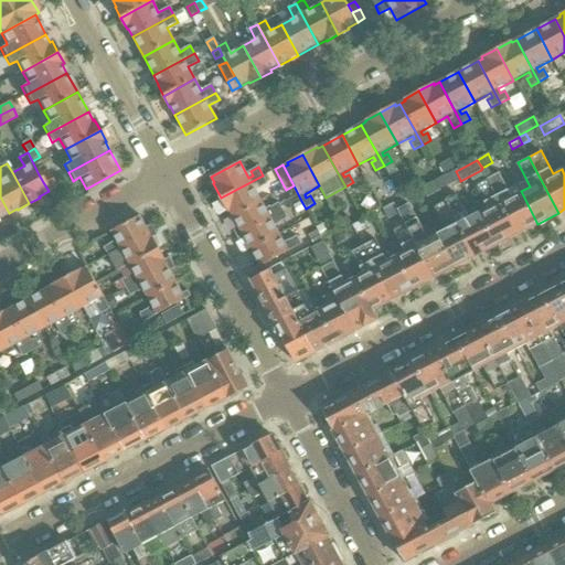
[(39,174),(43,182),(51,178),(46,170),(39,174)]
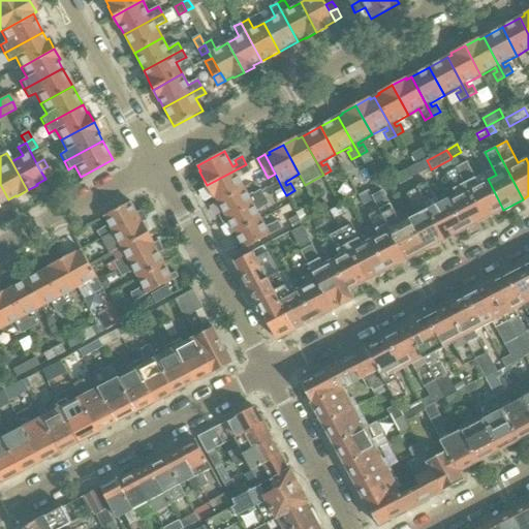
[(457,194),(448,199),(464,230),(484,220),(457,167),(453,159),(441,165),(457,194)]
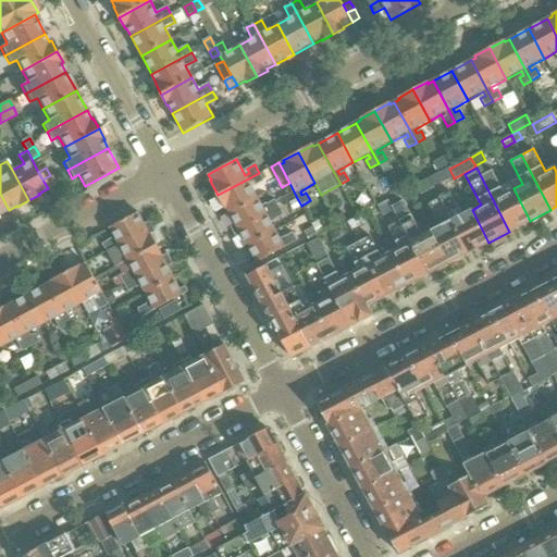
[(449,169),(435,176),(430,180),(435,188),(454,177),(449,169)]
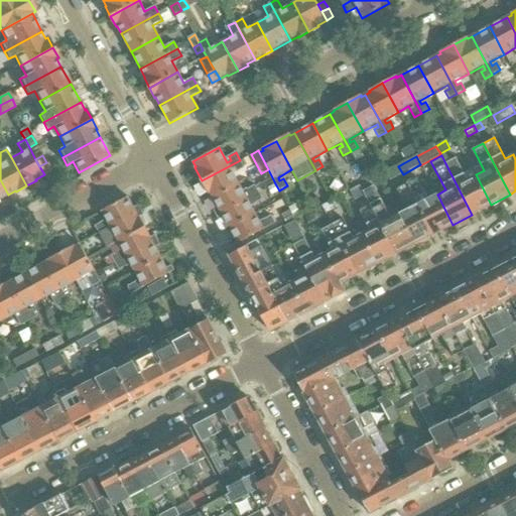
[(457,157),(445,163),(472,215),(491,205),(476,174),(473,168),(464,173),(460,165),(460,164),(457,157)]
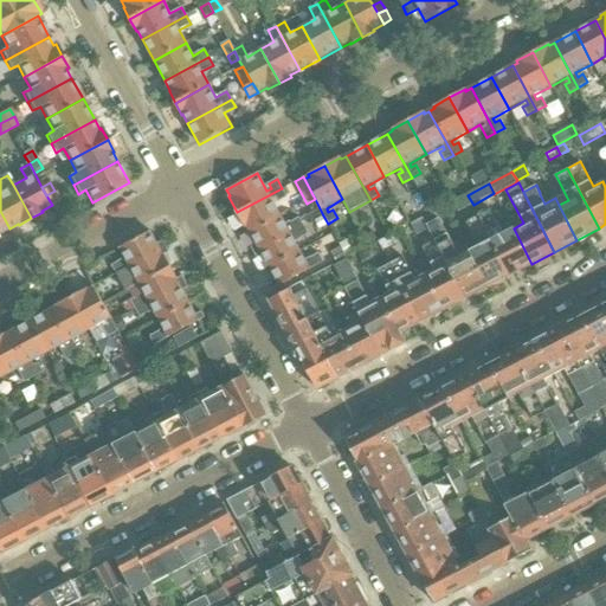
[(247,229),(250,232),(279,216),(271,199),(276,197),(278,201),(287,197),(282,188),(237,212),(246,230),(247,229)]
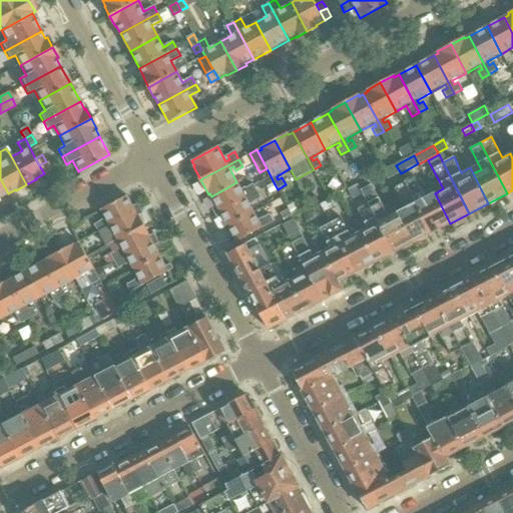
[(46,161),(39,165),(44,173),(50,169),(46,161)]
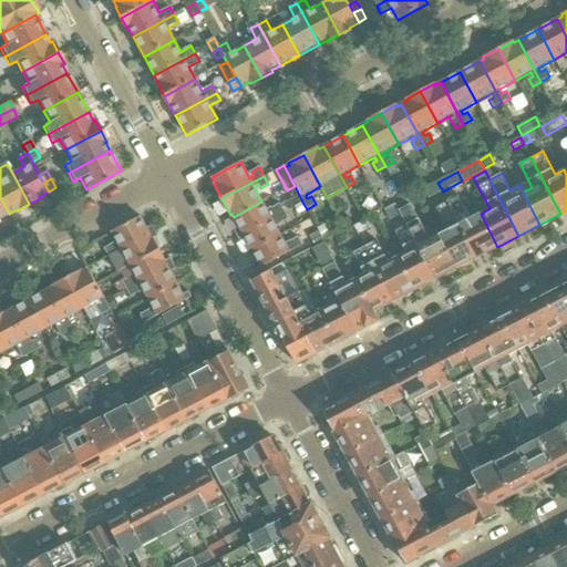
[(443,192),(437,183),(422,191),(428,200),(443,193),(443,192)]
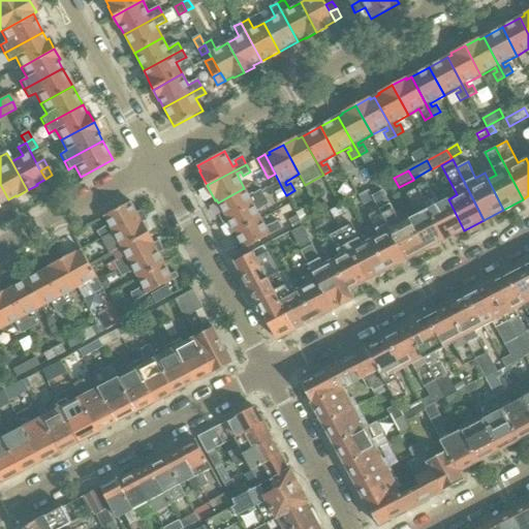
[(354,187),(359,195),(375,186),(372,179),(354,187)]
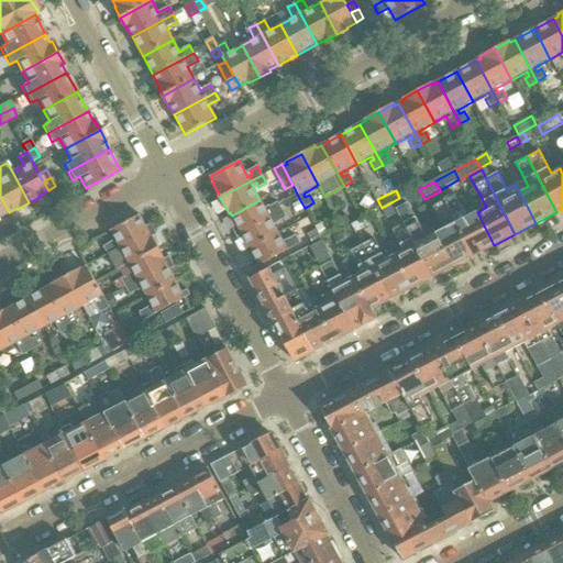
[(455,195),(444,200),(474,255),(494,245),(477,212),(467,218),(455,195)]
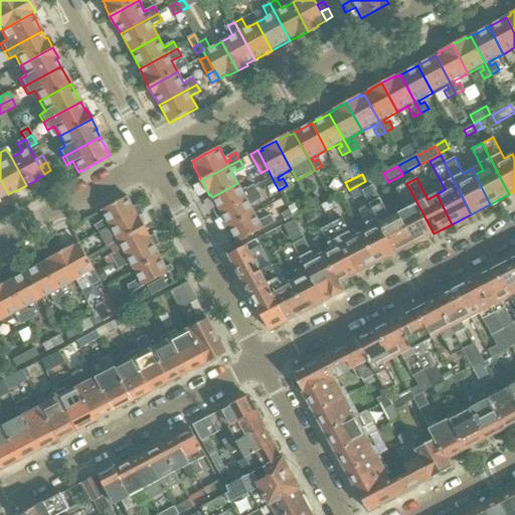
[(213,210),(216,215),(258,193),(253,186),(246,190),(247,191),(243,193),(237,183),(212,197),(218,208),(213,210)]
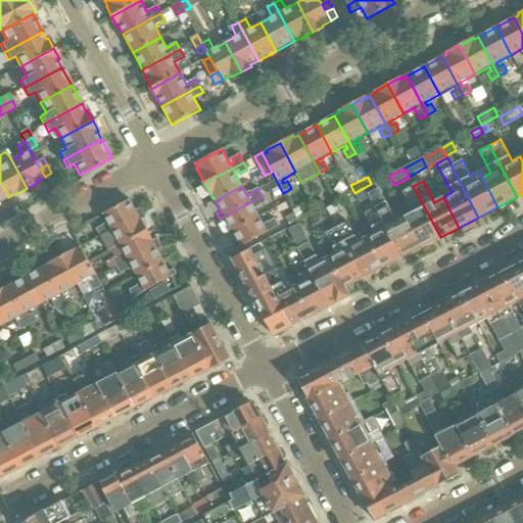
[(276,196),(283,193),(279,186),(272,189),(276,196)]
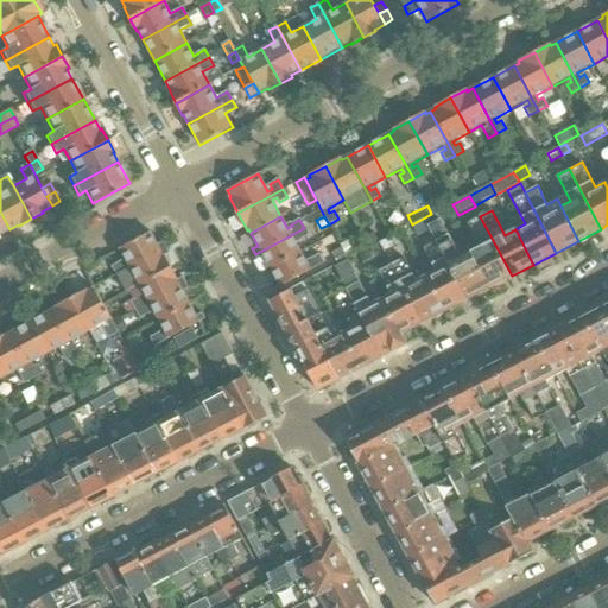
[(481,247),(470,252),(489,287),(512,276),(480,216),(468,222),(481,247)]
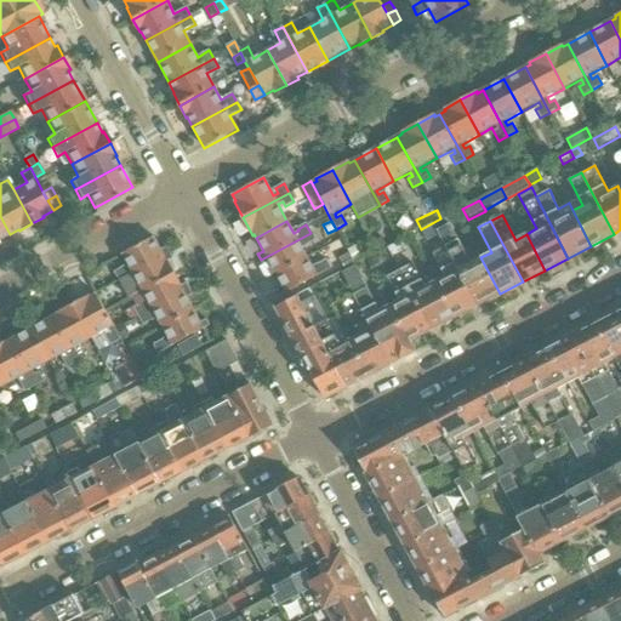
[(269,262),(277,275),(307,258),(300,245),(305,243),(306,245),(314,240),(311,233),(261,260),(263,265),(269,262)]
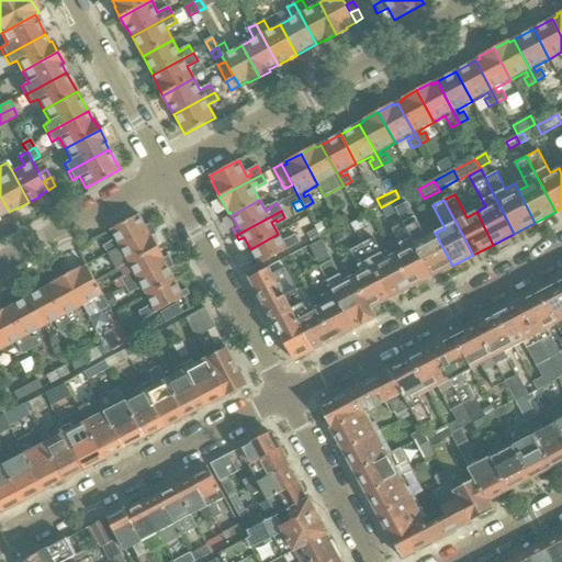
[(103,247),(108,255),(154,229),(150,224),(146,227),(139,215),(111,231),(115,239),(110,243),(110,244),(103,247)]
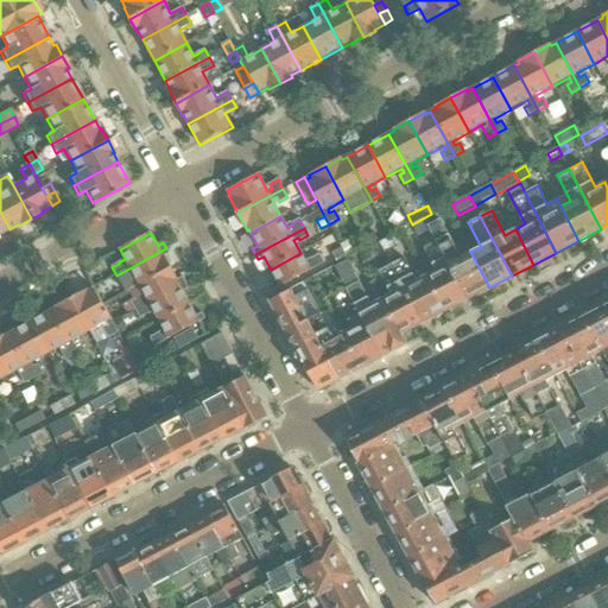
[(449,233),(436,239),(467,299),(489,287),(470,252),(461,258),(449,233)]
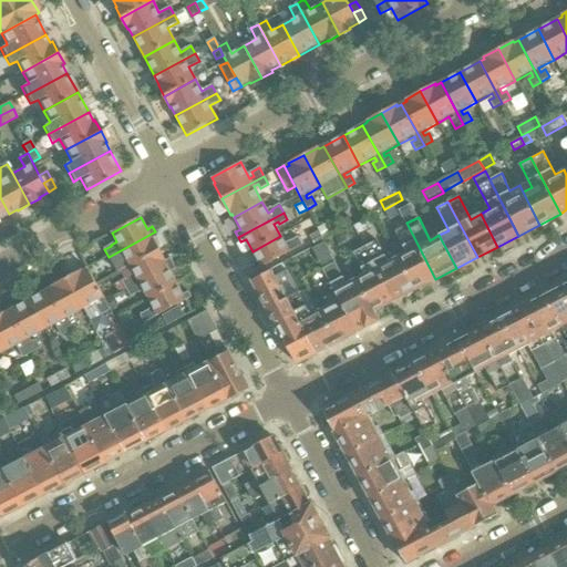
[(348,218),(339,223),(343,233),(353,227),(348,218)]
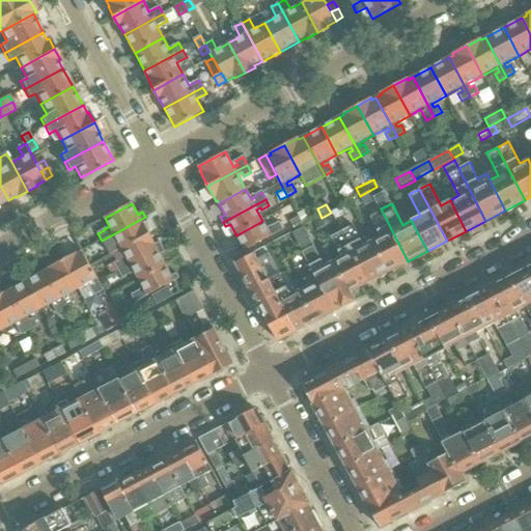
[(332,212),(336,220),(345,215),(341,207),(332,212)]
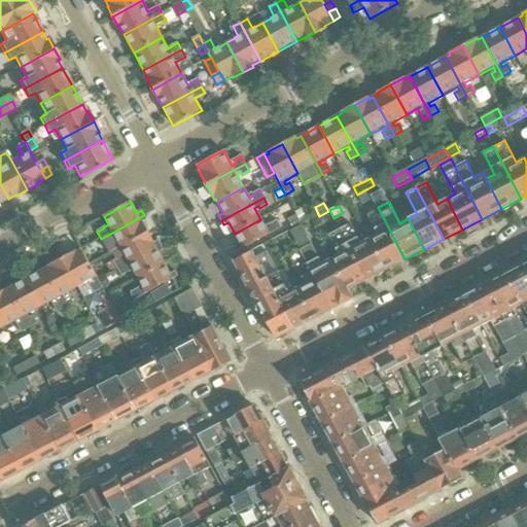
[(378,235),(370,239),(385,270),(405,259),(378,207),(366,213),(378,235)]
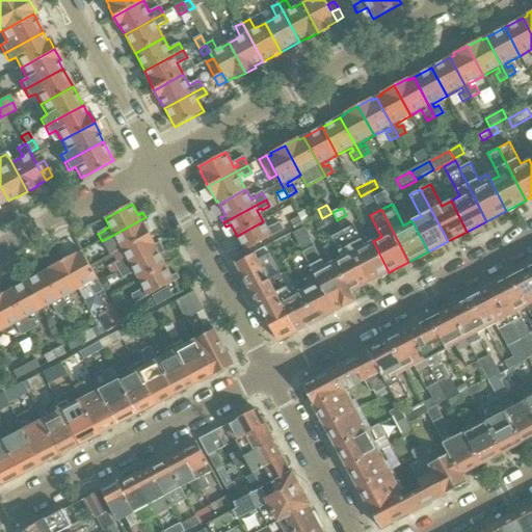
[(117,242),(123,250),(151,236),(144,224),(149,222),(145,217),(102,241),(106,248),(113,244),(114,244),(117,242)]
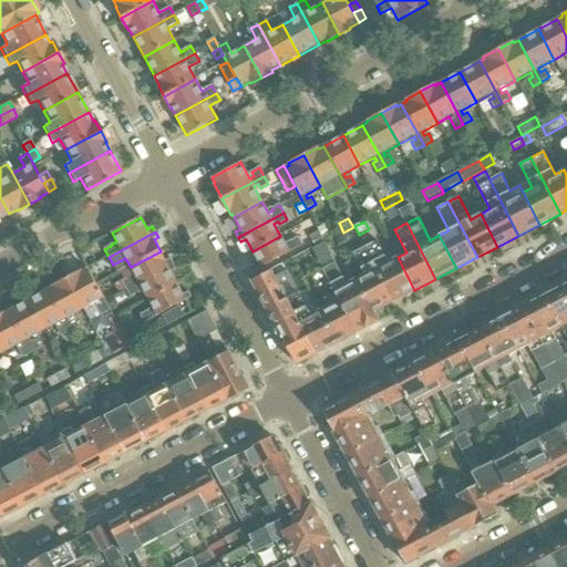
[(341,234),(333,237),(338,246),(346,241),(341,234)]
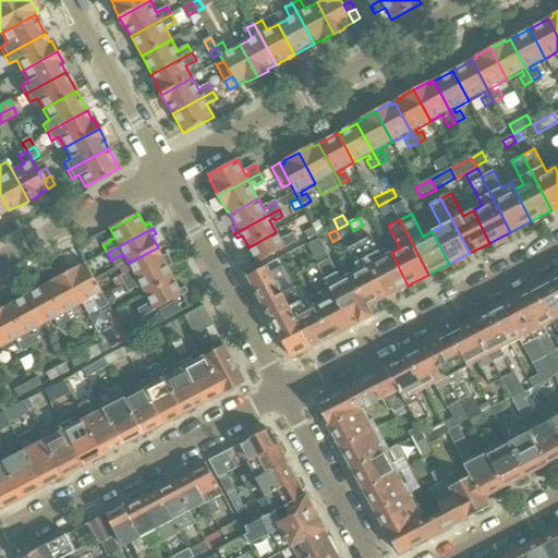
[(276,232),(249,247),(254,258),(250,262),(252,266),(296,242),(293,234),(286,239),(287,241),(282,243),(276,232)]
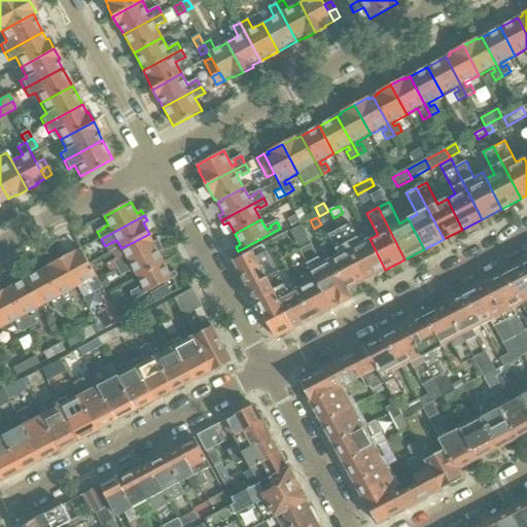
[(350,222),(339,227),(365,280),(385,270),(370,239),(364,230),(355,234),(350,222)]
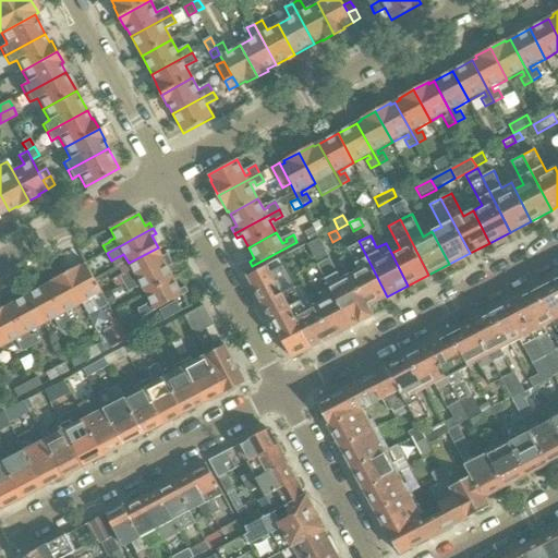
[(310,245),(318,263),(352,327),(373,316),(370,308),(368,310),(350,275),(341,279),(320,239),(310,245)]
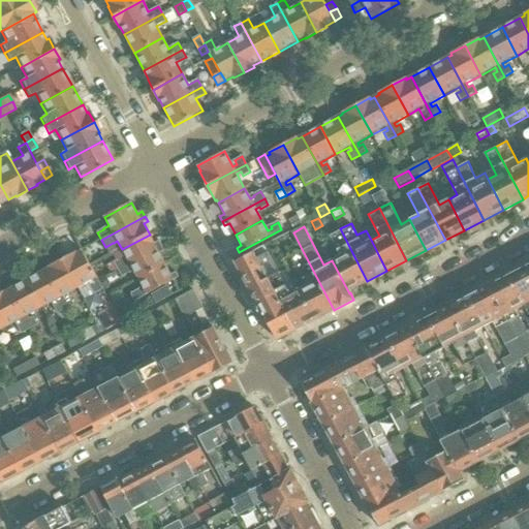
[(341,255),(332,260),(349,293),(350,292),(351,292),(350,290),(367,281),(340,228),(330,235),(341,255)]
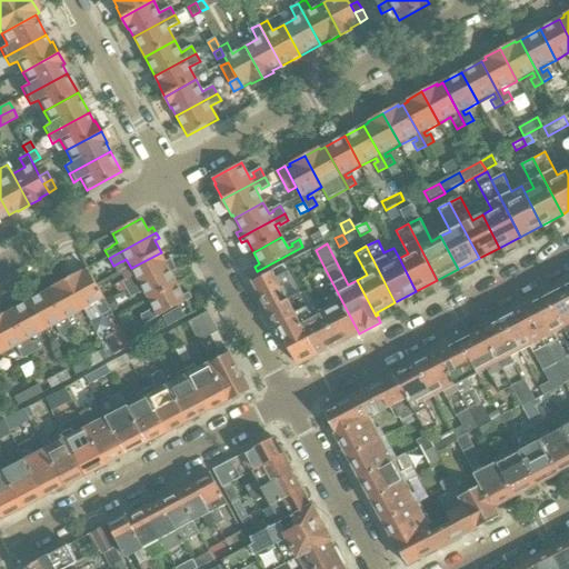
[(123,283),(127,290),(173,266),(171,261),(167,263),(161,252),(131,268),(136,276),(131,278),(123,283)]
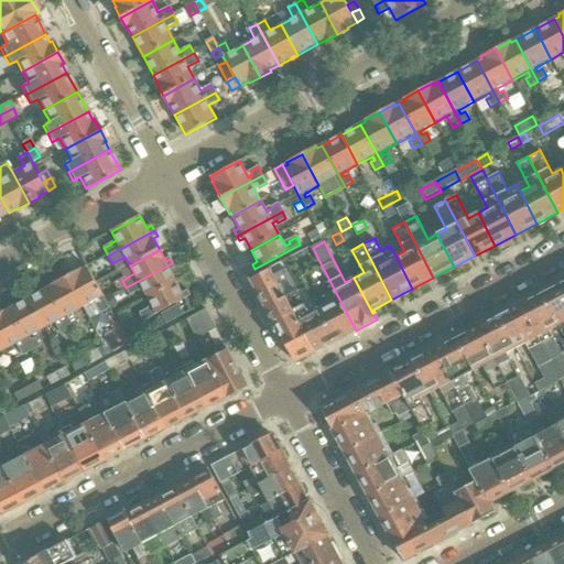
[(315,351),(286,295),(280,284),(278,285),(274,278),(291,269),(286,260),(250,280),(295,362),(315,351)]
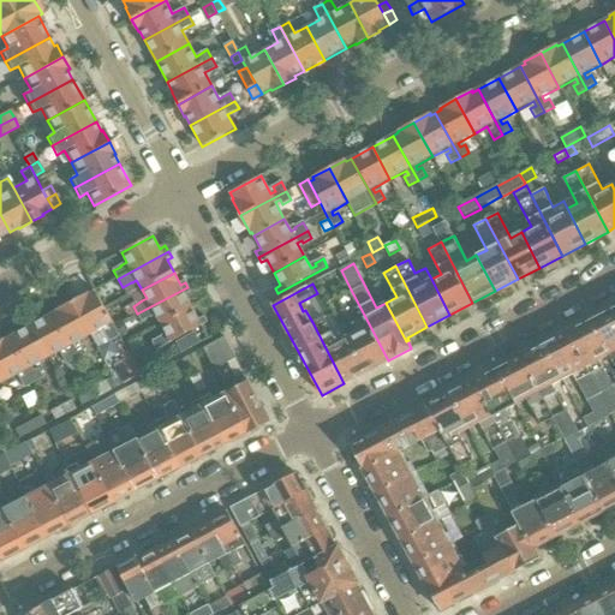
[(155,315),(161,324),(191,308),(185,296),(191,292),(187,287),(137,314),(142,322),(150,317),(151,317),(155,315)]
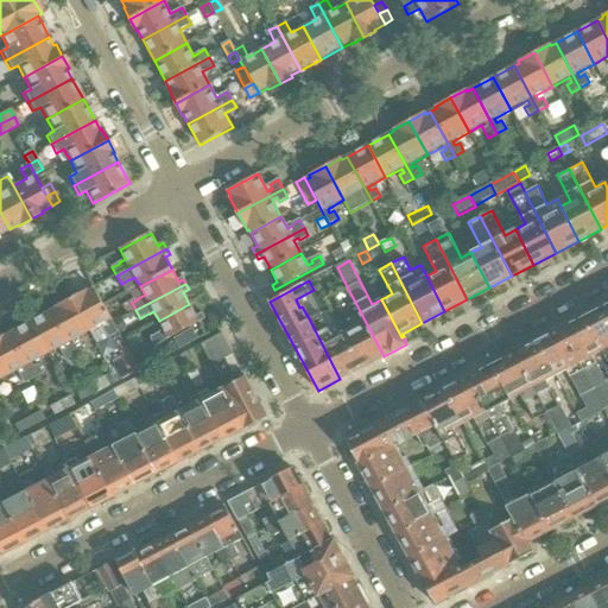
[(352,327),(342,331),(361,368),(384,356),(347,286),(335,293),(352,327)]
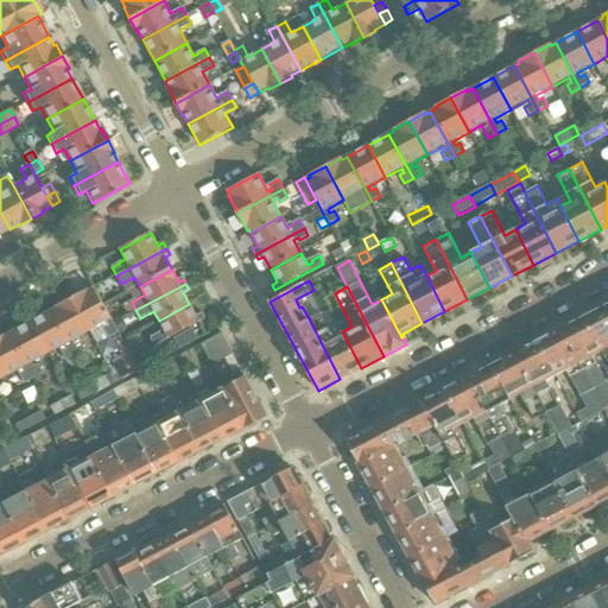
[(87,290),(71,298),(89,333),(94,340),(95,340),(97,343),(108,337),(109,337),(118,333),(112,323),(94,287),(88,291),(87,290)]
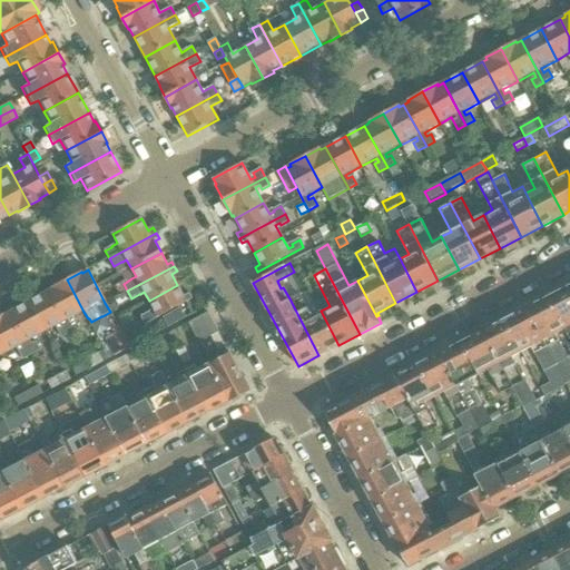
[(52,288),(48,292),(70,333),(79,328),(75,321),(70,323),(68,320),(79,313),(80,314),(84,312),(67,279),(51,288),(52,288)]
